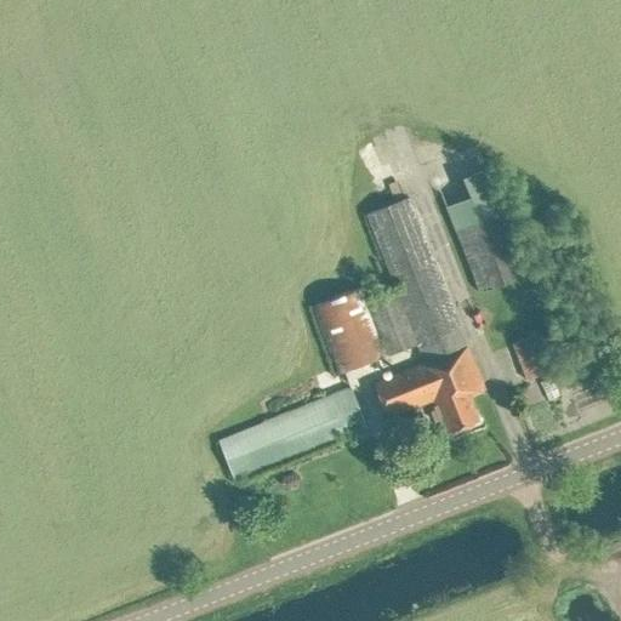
[(472,197),(445,206),(479,292),(530,273),(489,167),(465,177),(472,197)]
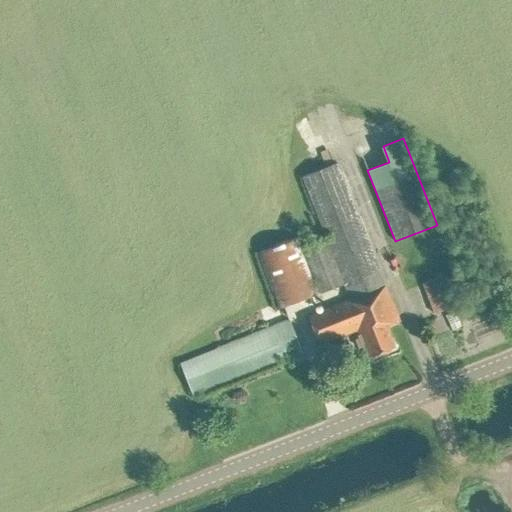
[(399,321),(384,285),(335,163),(301,176),(326,237),(301,247),(319,294),(344,283),(348,299),(308,316),(319,345),(356,330),(367,358),(394,347),(386,327),(399,321)]
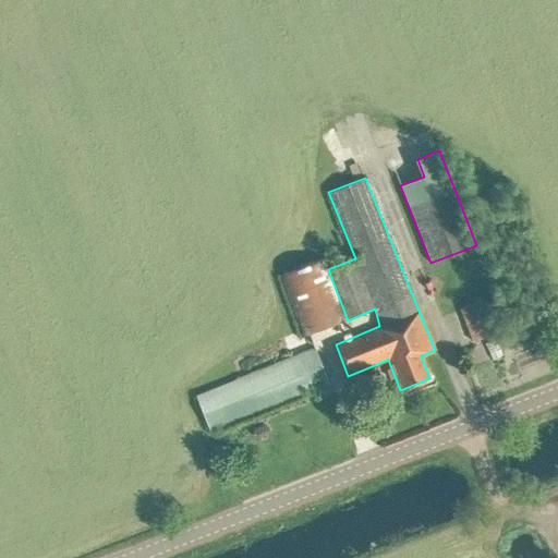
[(322,261),(282,275),(305,337),(344,323),(322,261)]
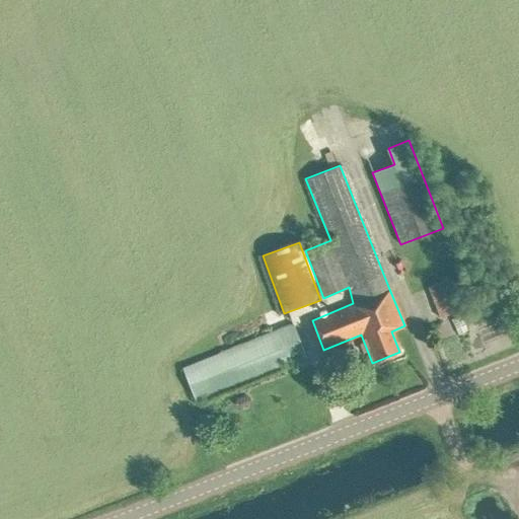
[(440,316),(457,310),(447,280),(429,287),(440,316)]
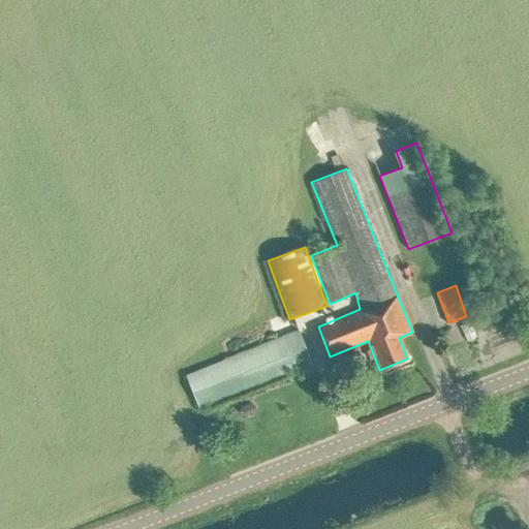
[(198,408),(311,364),(299,331),(186,376),(198,408)]
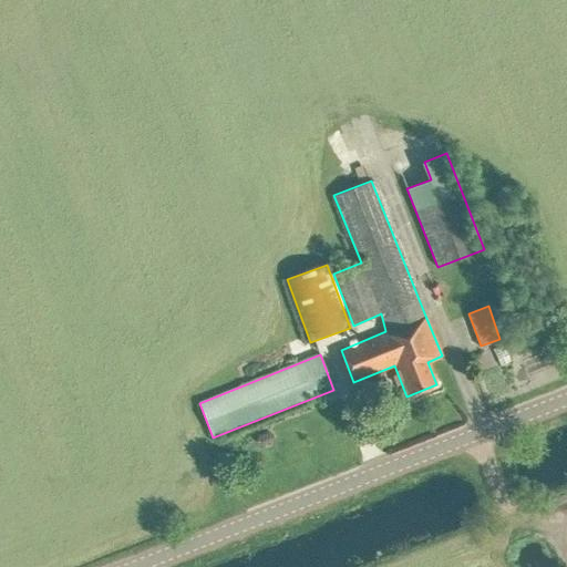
[(258,434),(256,439),(258,443),(263,445),(271,442),(272,437),(271,433),(266,431),(258,434)]
